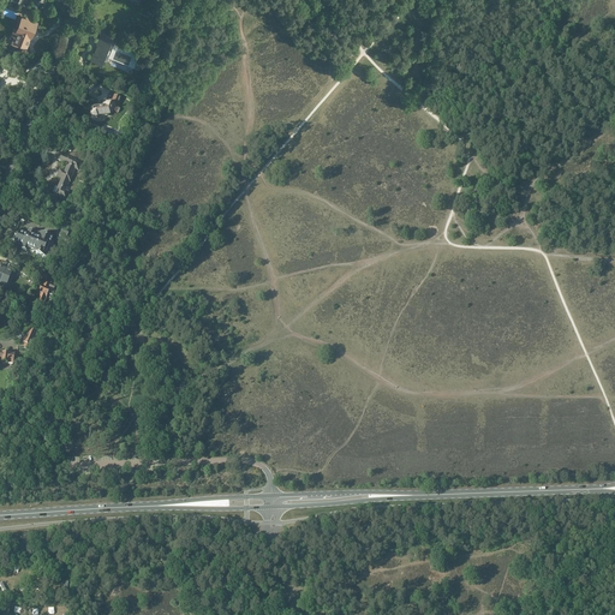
[(25,17),(24,18),(23,17),(18,29),(16,34),(17,34),(13,43),(21,47),(22,46),(24,47),(24,46),(27,46),(28,43),(29,39),(31,34),(34,28),(35,27),(35,25),(35,24),(36,22),(29,19),(28,18),(25,17)]
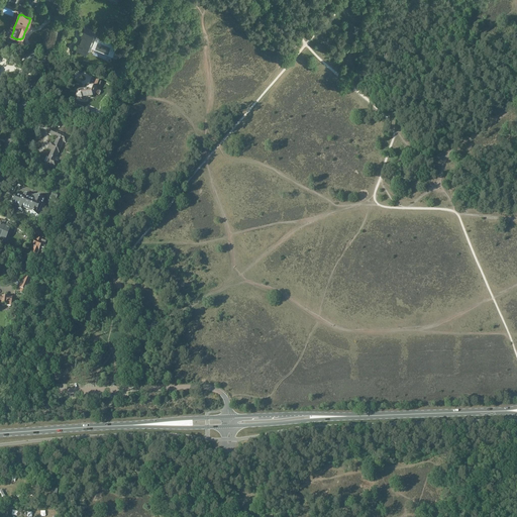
[(94,37),(97,30),(87,26),(77,49),(88,55),(91,45),(109,53),(110,50),(111,52),(112,48),(111,47),(112,44),(94,37)]
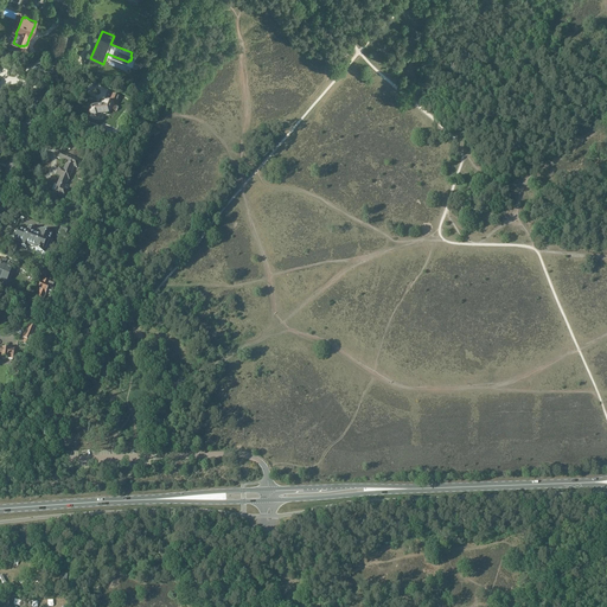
[(103,101),(102,106),(90,107),(91,109),(89,114),(96,117),(97,115),(107,114),(107,110),(108,110),(109,109),(116,113),(119,107),(115,106),(116,102),(117,103),(121,97),(114,94),(109,103),(103,101)]
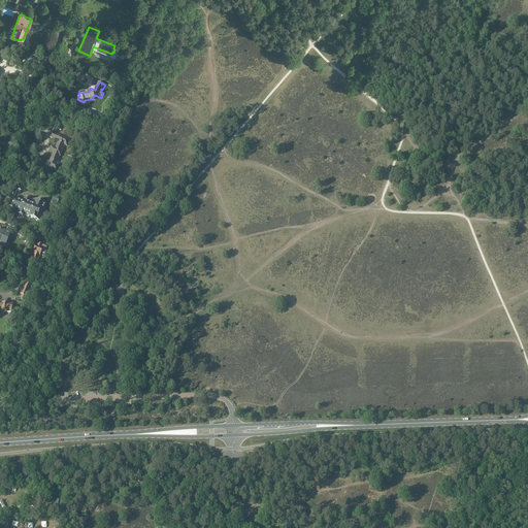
[(53,154),(47,168),(50,169),(48,170),(53,172),(54,170),(57,171),(59,166),(56,165),(59,157),(60,157),(62,153),(61,152),(64,145),(67,146),(69,141),(58,136),(59,135),(52,132),(48,138),(58,141),(55,149),(53,147),(51,153),(53,154)]
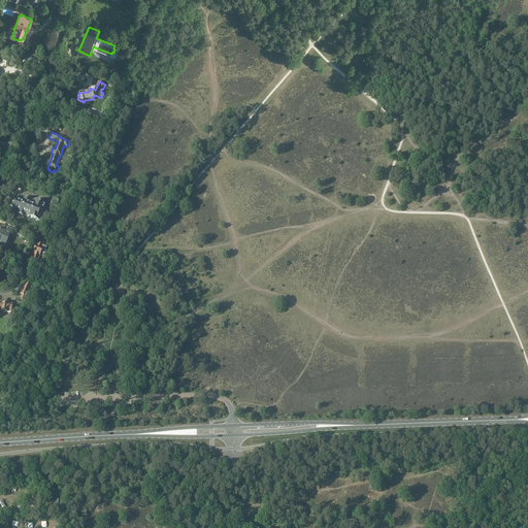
[(34,205),(24,202),(23,204),(18,201),(15,204),(14,207),(21,210),(19,215),(24,217),(24,216),(29,218),(29,216),(35,219),(35,218),(36,217),(37,216),(37,215),(39,208),(42,209),(44,205),(38,202),(36,207),(33,206),(34,205)]
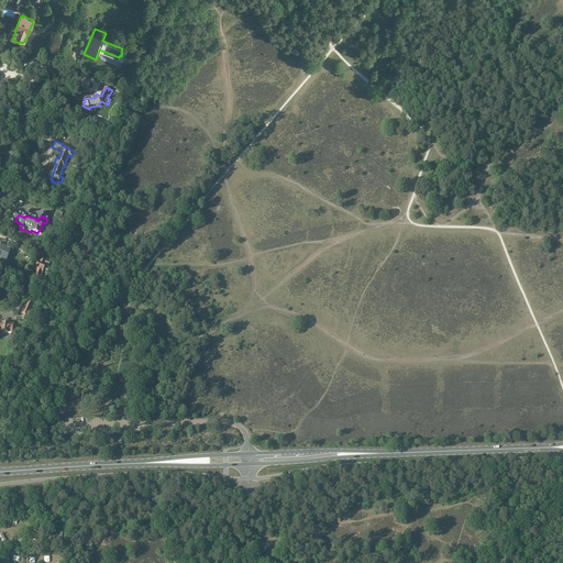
[(0,255),(1,252),(11,255),(13,249),(9,247),(9,250),(0,246),(0,255)]
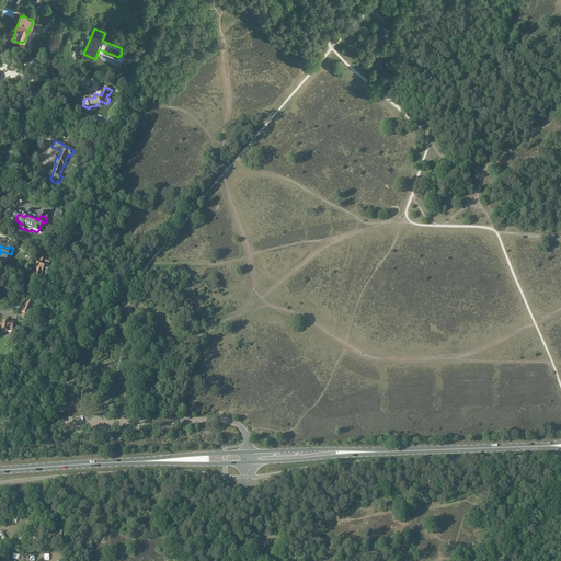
[(48,265),(49,263),(46,262),(47,259),(43,258),(41,263),(38,263),(37,266),(36,270),(37,270),(34,277),(38,279),(42,272),(43,270),(47,272),(49,266),(48,265)]
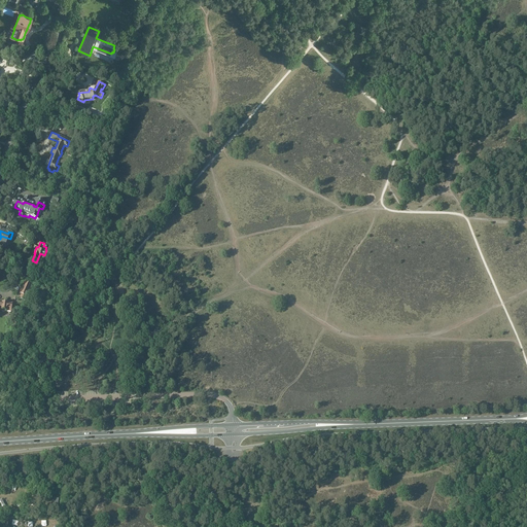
[(32,285),(25,282),(20,294),(21,295),(20,300),(25,302),(32,285)]
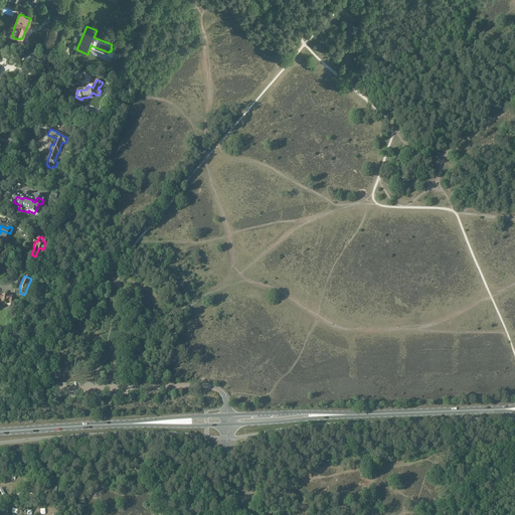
[(12,297),(7,296),(7,297),(0,295),(0,302),(1,303),(1,304),(2,304),(3,305),(4,305),(5,305),(6,305),(7,304),(11,305),(12,297)]
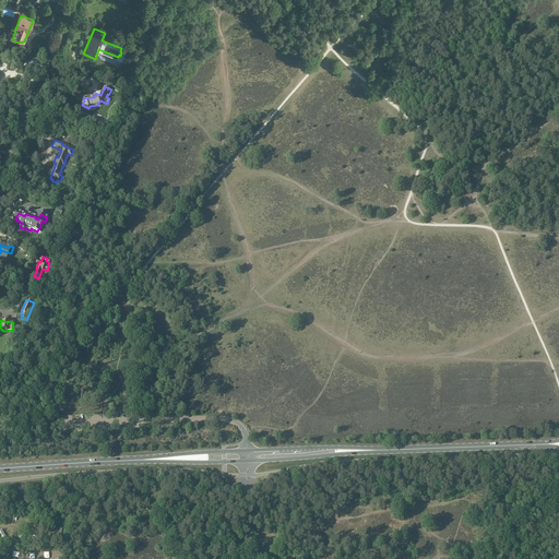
[(12,346),(16,347),(23,333),(21,332),(18,339),(16,337),(12,346)]
